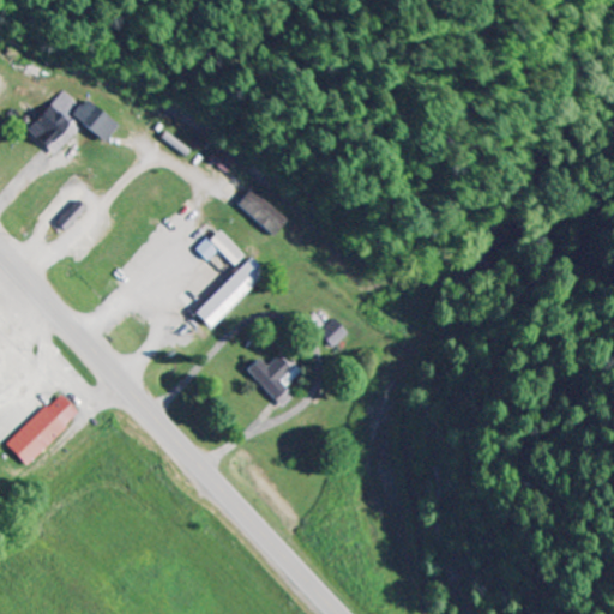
[(82,127),(101,145),(116,128),(88,102),(82,108),(65,91),(26,132),(54,158),(82,127)]
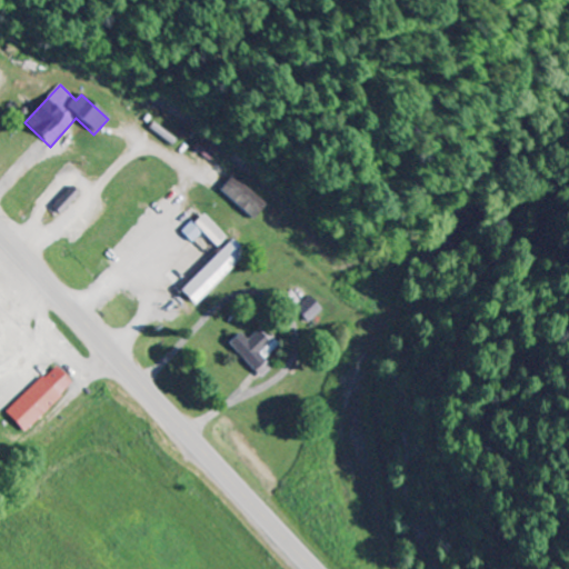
[(220,192),(252,221),(267,206),(233,177),(220,192)]
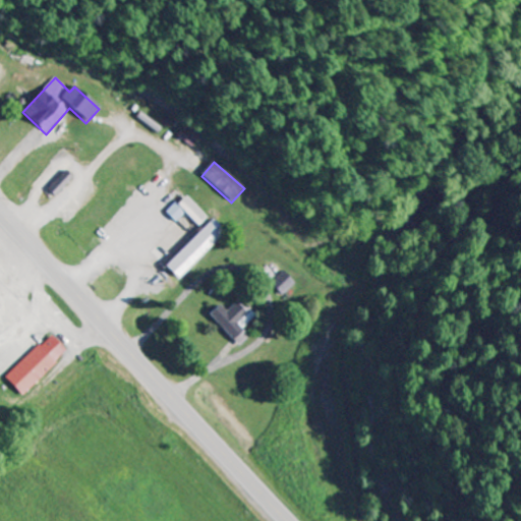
[(185,215),(197,228),(208,219),(186,195),(166,214),(175,224),(185,215)]
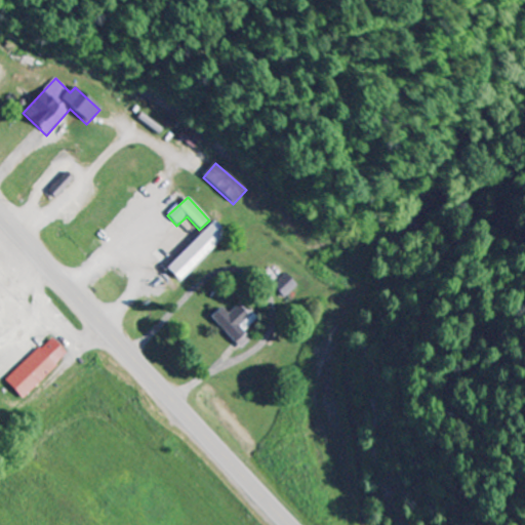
[(176,283),(226,237),(213,223),(164,270),(176,283)]
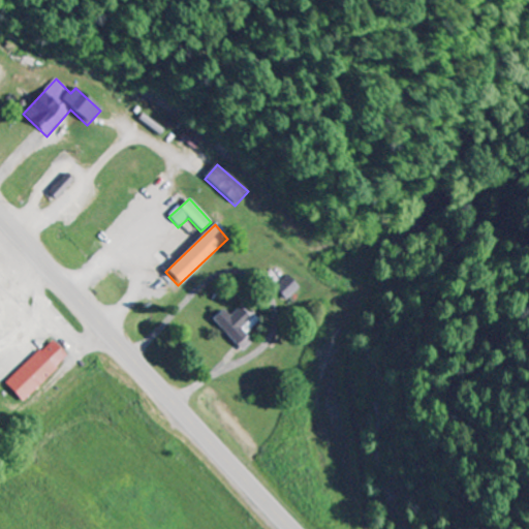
[(274,289),(285,302),(299,288),(287,276),(274,289)]
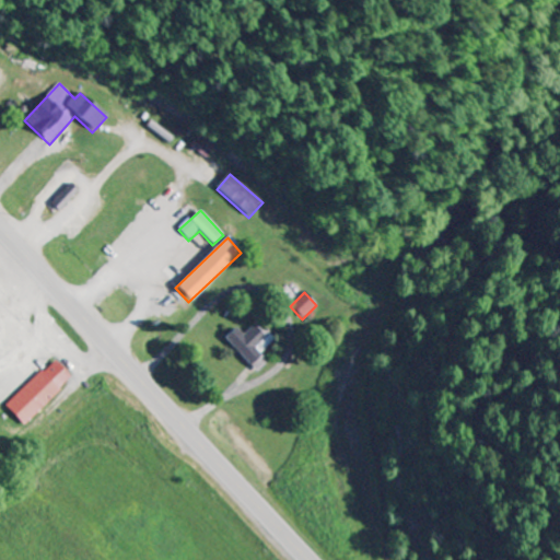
[(243,337),(236,329),(225,339),(258,373),(268,363),(260,356),(276,341),(257,323),(243,337)]
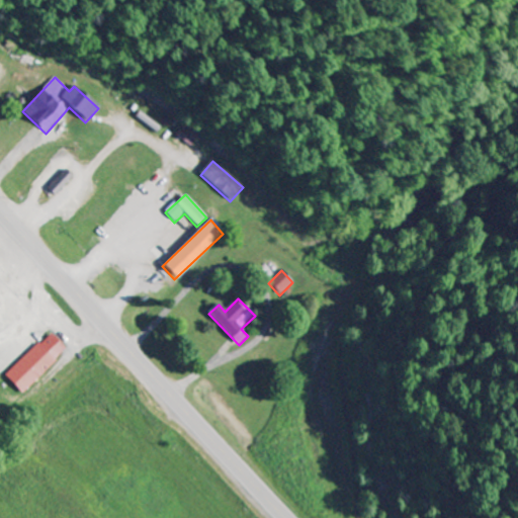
[(66,352),(49,334),(2,377),(19,396),(66,352)]
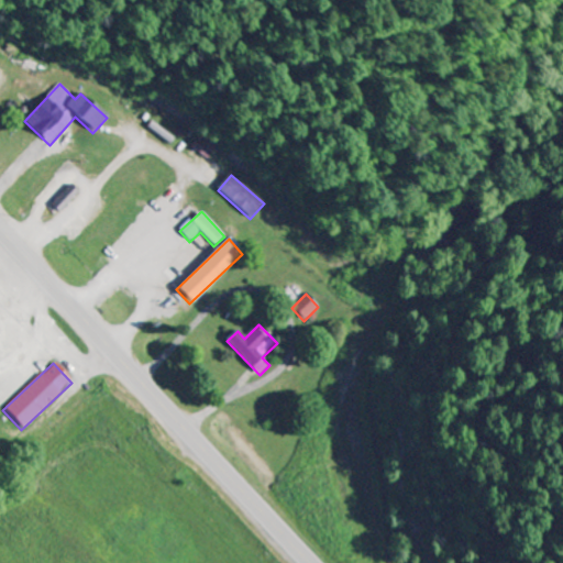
All buildings are outlined.
